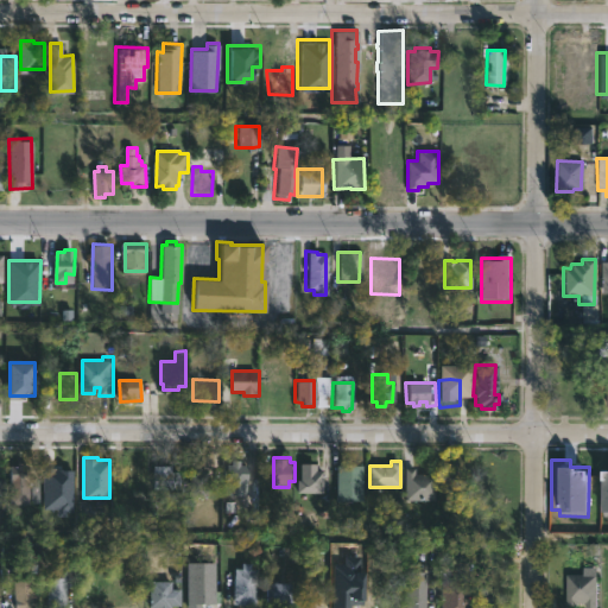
[(24,463),(24,467),(37,468),(36,506),(6,505),(7,466),(14,466),(14,462),(24,463)]
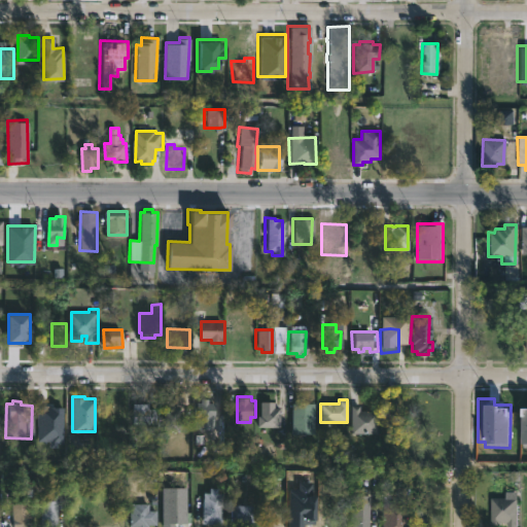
[(274,401),(274,406),(281,406),(280,426),(258,426),(259,401),(274,401)]
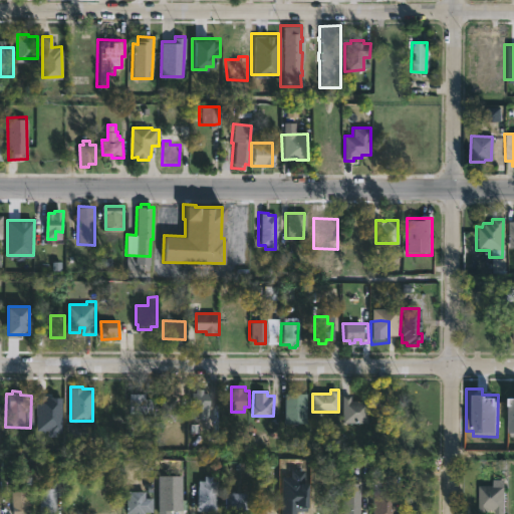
[(97,393),(97,425),(118,425),(118,413),(124,413),(124,397),(118,397),(118,395),(112,395),(112,393),(97,393)]
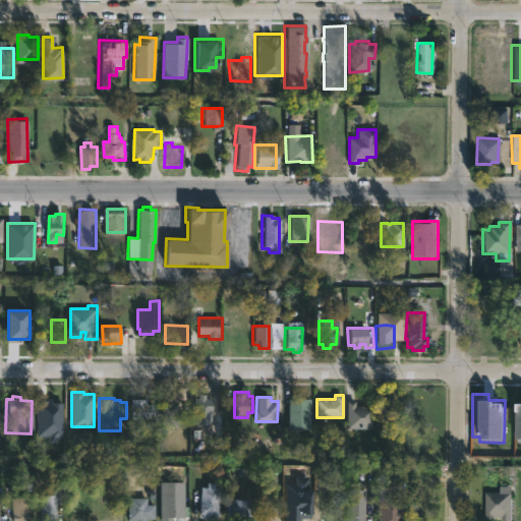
[(157,403),(157,419),(134,418),(135,398),(150,399),(150,403),(157,403)]
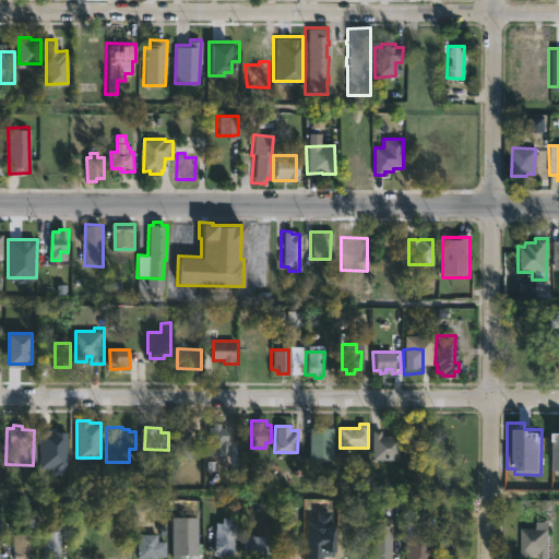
[(207,456),(228,456),(228,427),(207,427),(207,456)]
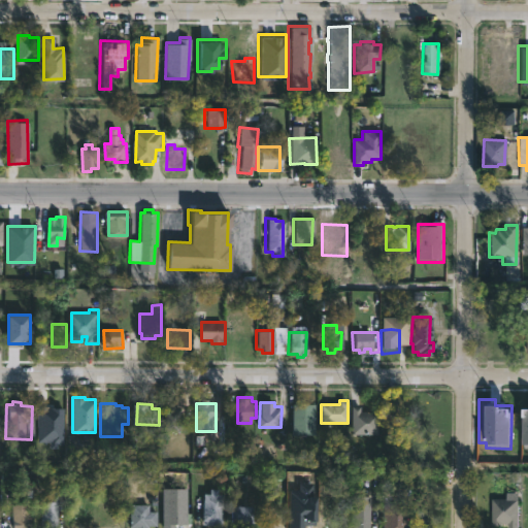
[(315,434),(291,434),(291,403),(315,403),(315,434)]
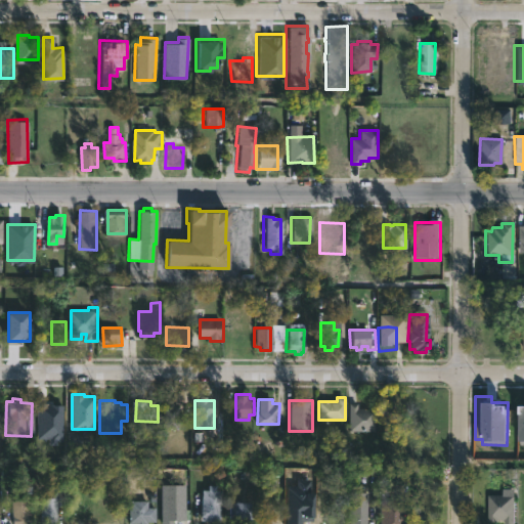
[(381,400),(409,401),(408,442),(381,441),(381,400)]
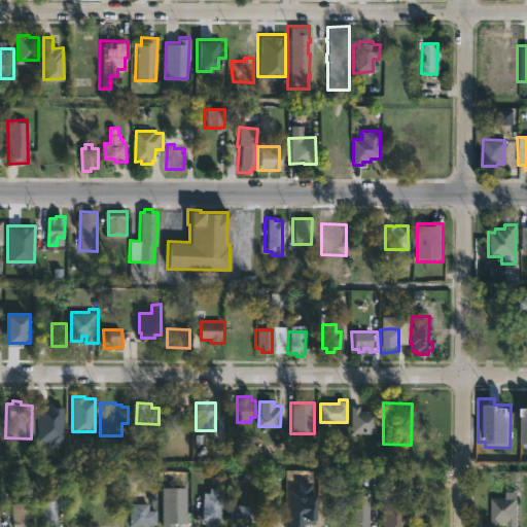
[(415,403),(443,403),(443,445),(415,444),(415,403)]
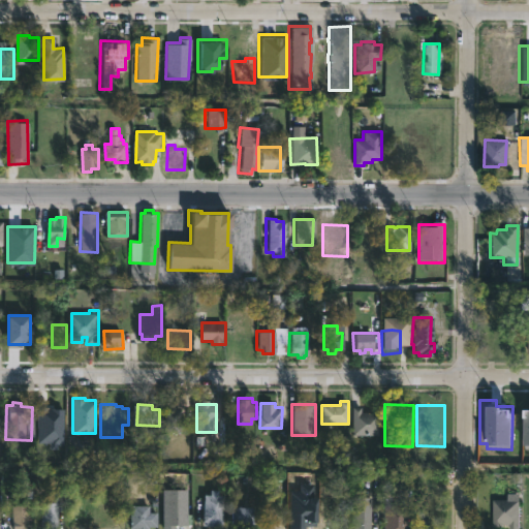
[(178,406),(178,419),(186,419),(186,433),(162,433),(162,406),(178,406)]
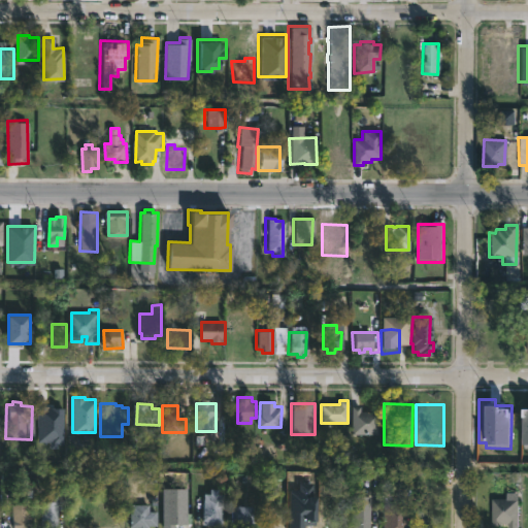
[(360,405),(360,410),(377,410),(377,433),(351,432),(351,405),(360,405)]
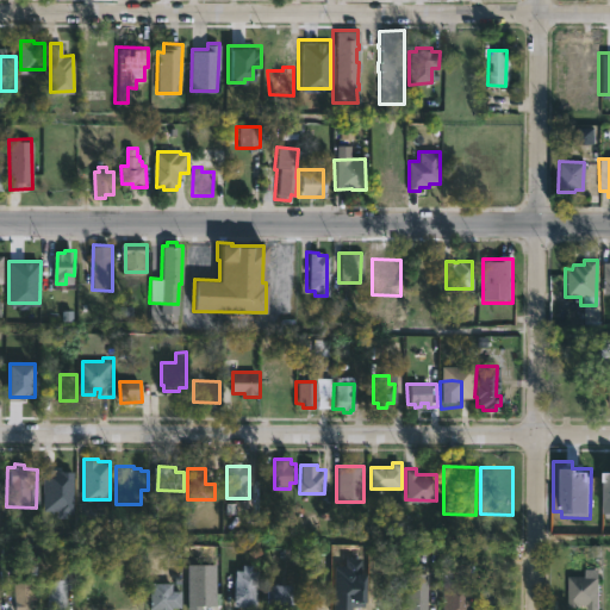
[(80,470),(80,509),(73,509),(73,515),(60,515),(60,509),(47,509),(47,470),(80,470)]
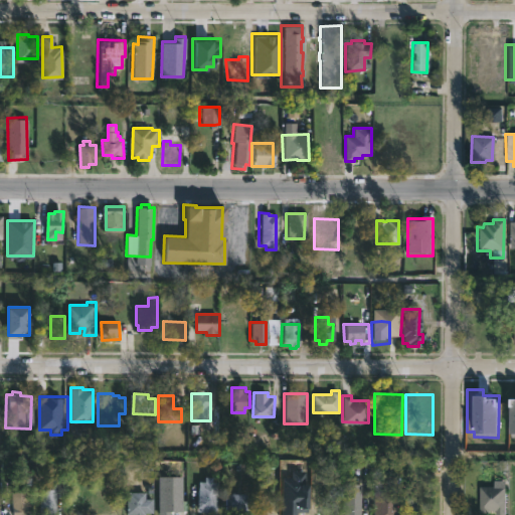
[(311,509),(310,468),(291,468),(291,474),(279,474),(279,514),(298,514),(298,509),(311,509)]
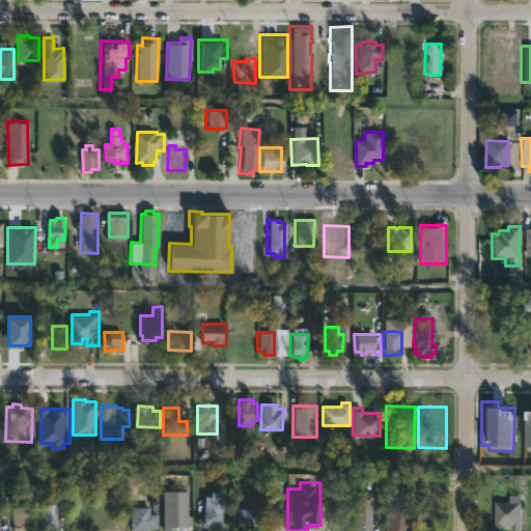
[(164,530),(164,484),(189,484),(189,528),(175,528),(175,530),(164,530)]
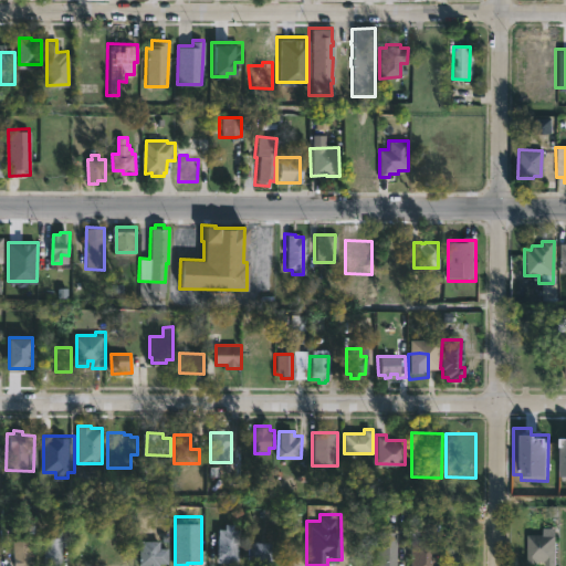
[(46,565),(46,536),(54,536),(54,523),(64,523),(64,565),(46,565)]
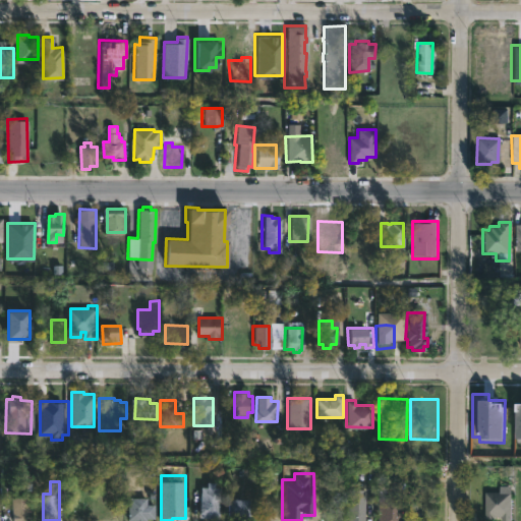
[(218,481),(218,486),(223,486),(222,518),(203,517),(204,486),(211,486),(211,481),(218,481)]
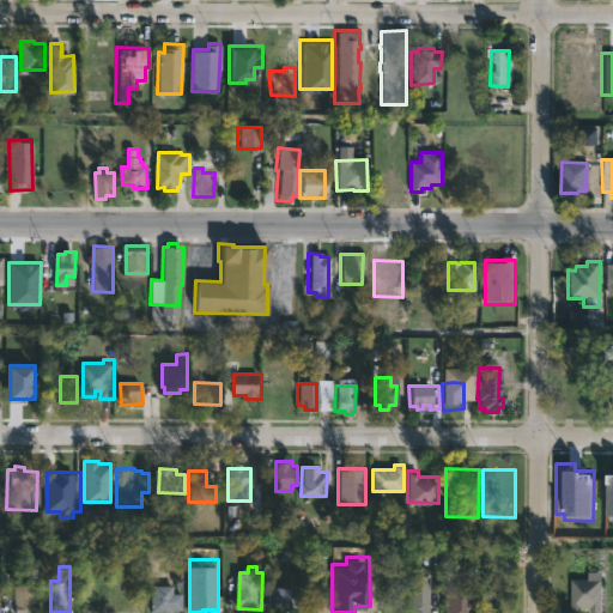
[(600,572),(599,612),(587,612),(587,608),(581,608),(581,611),(568,611),(569,578),(584,580),(584,572),(600,572)]
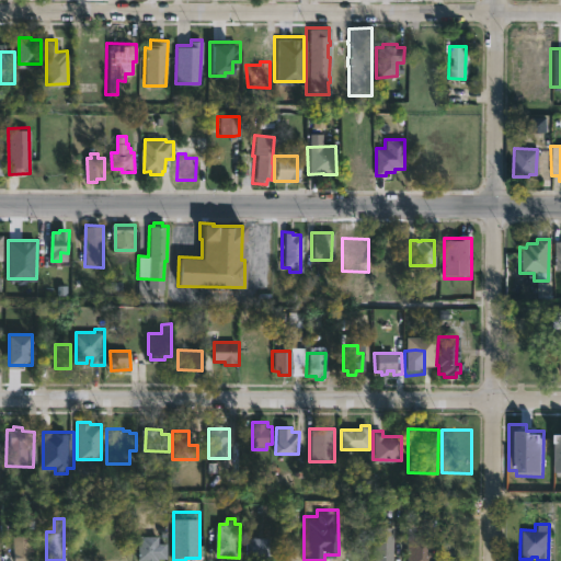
[(33,531),(34,547),(36,547),(37,553),(33,553),(33,560),(15,560),(15,533),(33,531)]
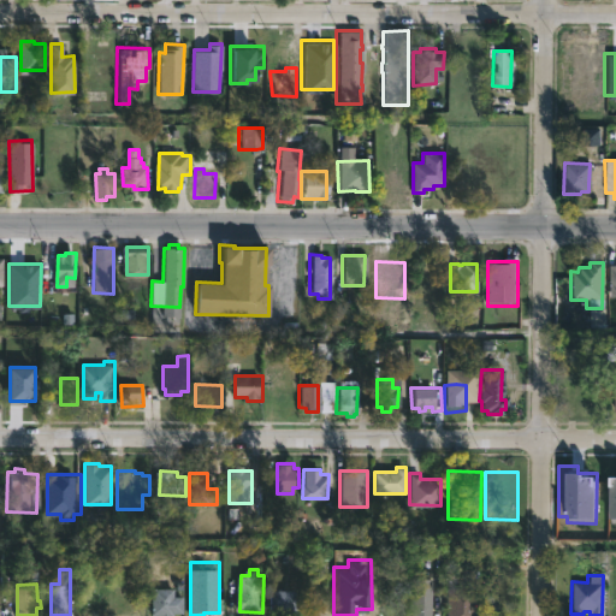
[(428,593),(428,615),(408,615),(409,587),(418,587),(418,593),(428,593)]
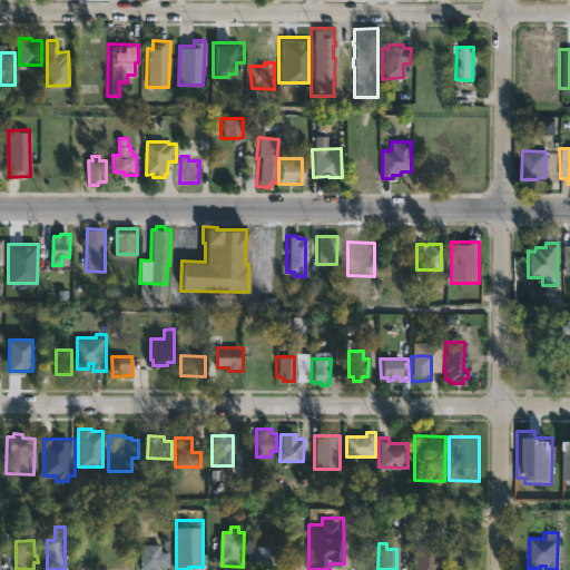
[(154,569),(147,569),(148,569),(137,569),(138,544),(167,544),(166,567),(159,567),(159,569),(154,569)]
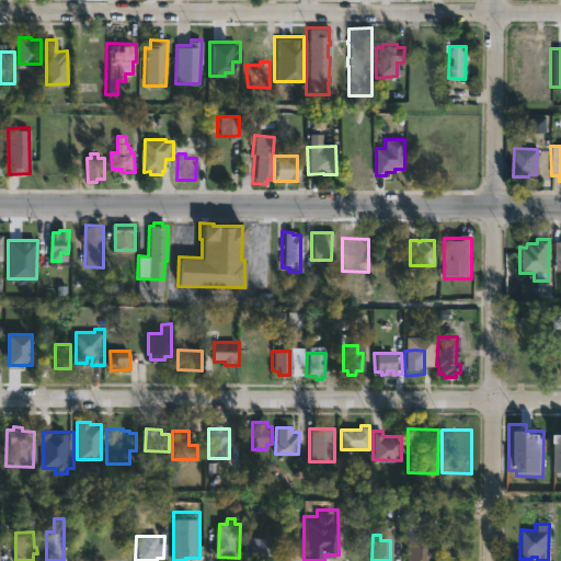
[(403,560),(403,536),(435,536),(435,560),(403,560)]
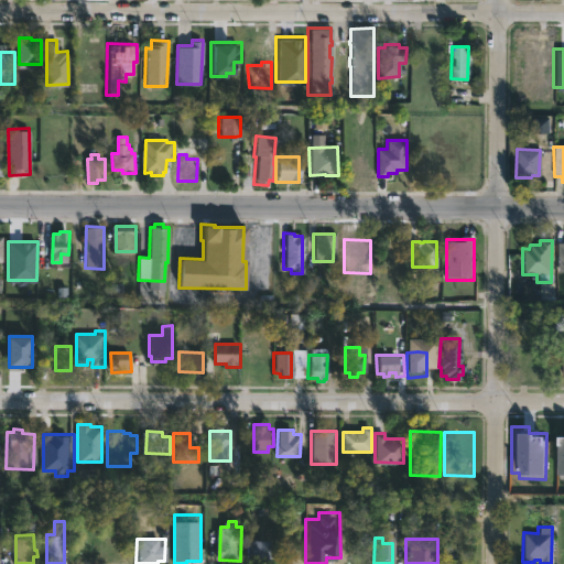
[(273,540),(273,556),(271,556),(271,561),(262,561),(262,555),(258,555),(258,557),(249,557),(249,540),(273,540)]
